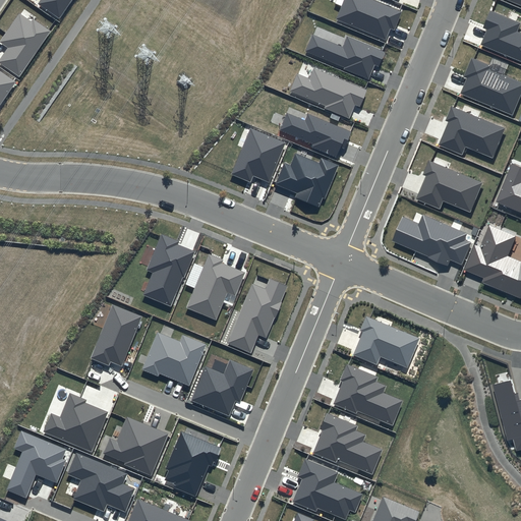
[(71,0),(40,0),(38,4),(59,18),(71,0)]
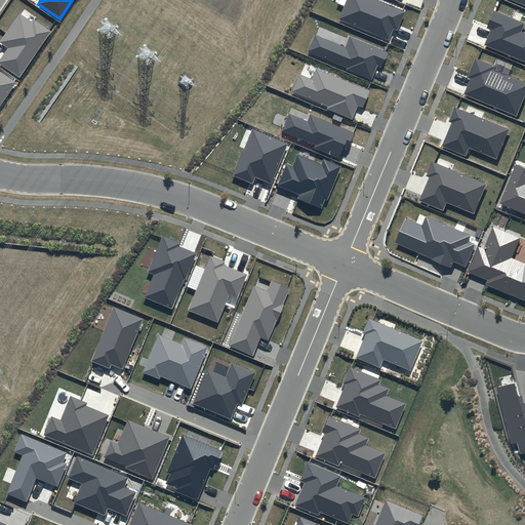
[(405,12),(376,0),(346,0),(338,19),(389,40),(393,29),(398,31),(405,12)]
